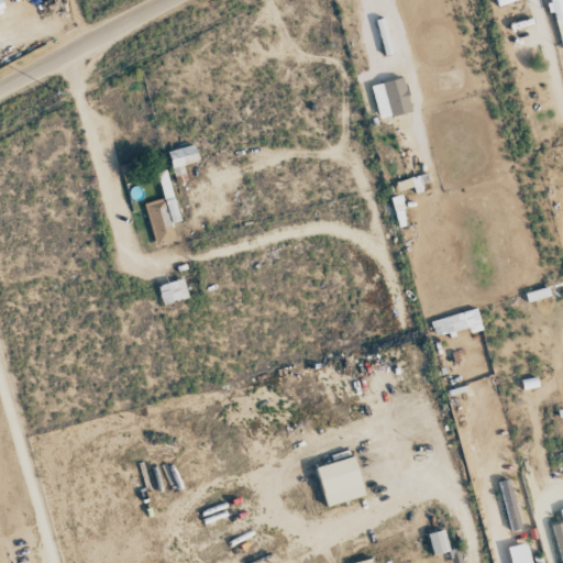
[(549,0),(550,2),(562,50),(562,48),(562,8),(561,0),(549,0)]
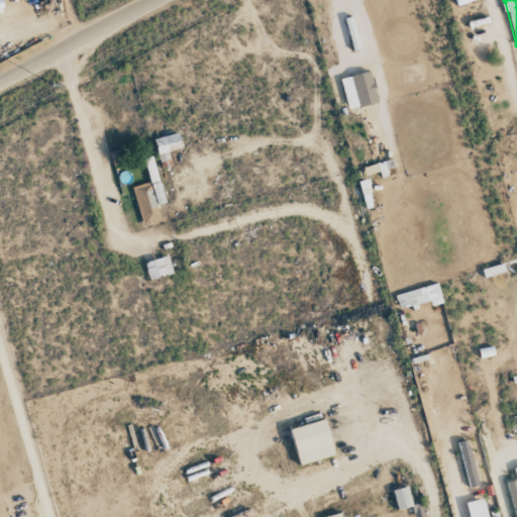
[(340,78),(347,109),(378,101),(370,71),(340,78)]
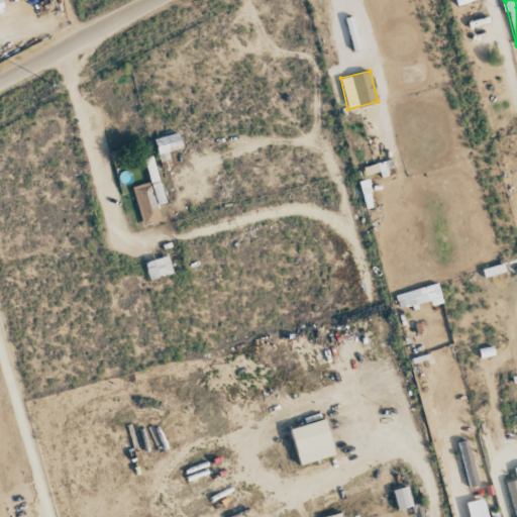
[(153,138),(159,164),(170,161),(168,150),(181,148),(178,133),(153,138)]
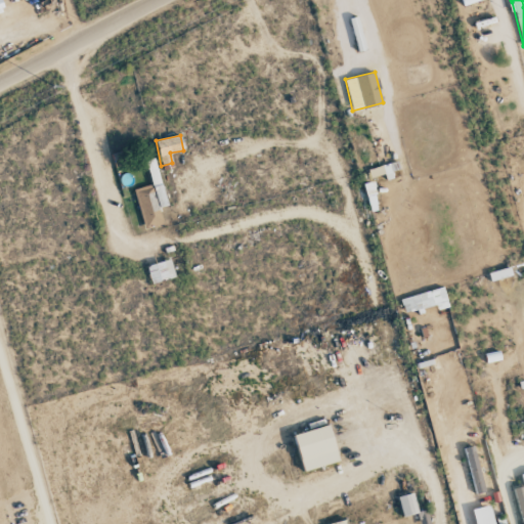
[(143,229),(163,224),(159,208),(167,206),(156,158),(145,160),(151,185),(134,188),(143,229)]
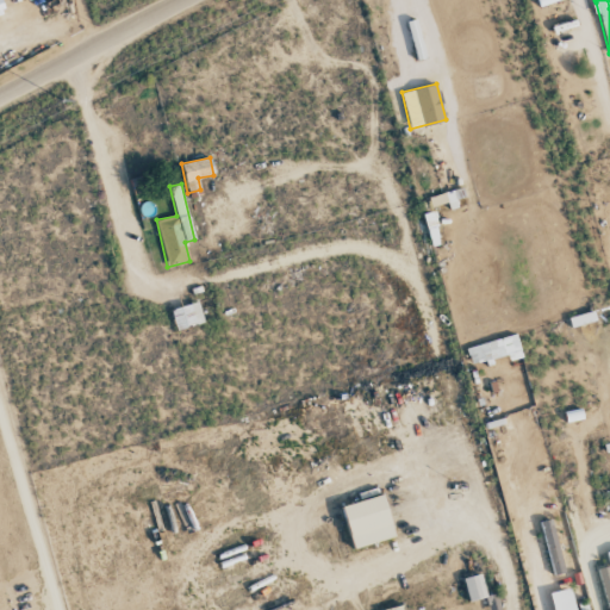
[(435,228),(434,212),(424,213),(425,229),(435,228)]
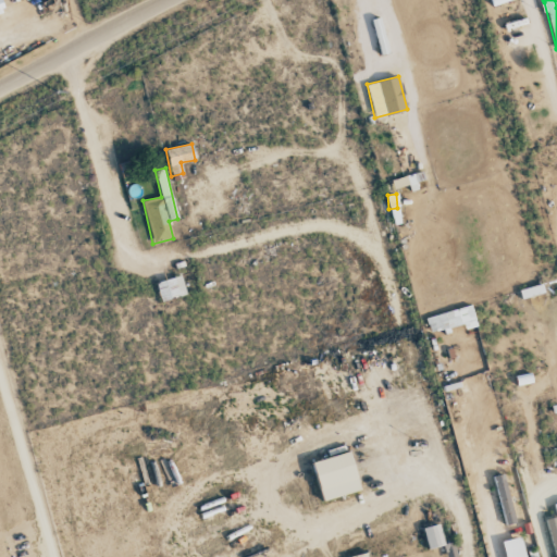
[(160,300),(185,296),(182,276),(156,282),(160,300)]
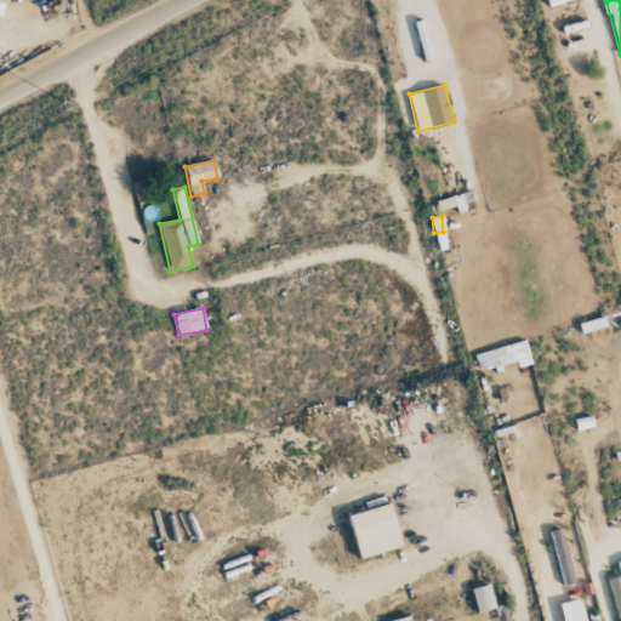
[(479,371),(517,360),(518,368),(531,364),(525,340),(474,354),(479,371)]
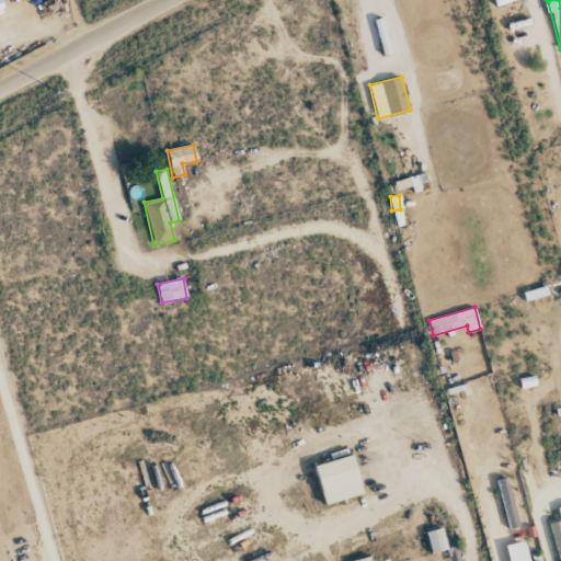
[(362,494),(353,456),(315,465),(323,504),(362,494)]
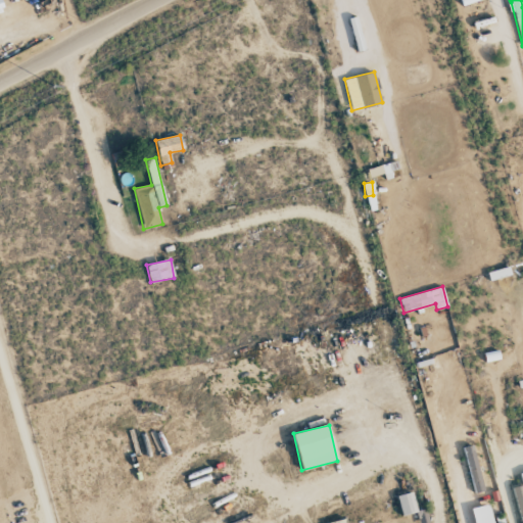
[(484,490),(472,445),(462,448),(475,493),(484,490)]
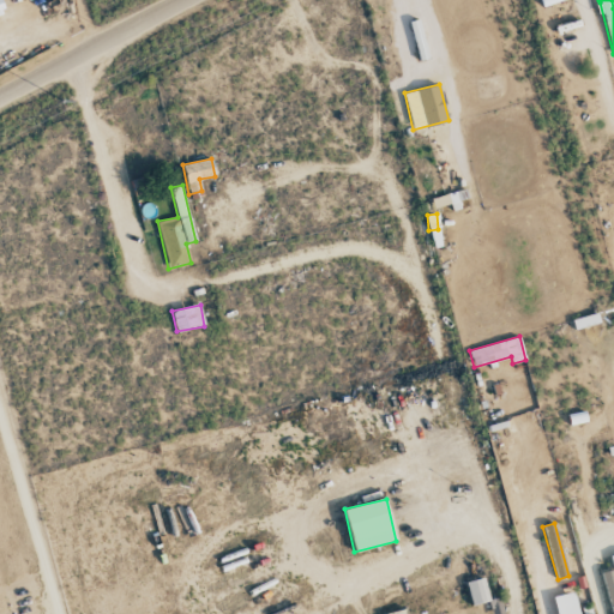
[(613,613),(613,554),(609,555),(613,570),(602,573),(612,613),(613,613)]
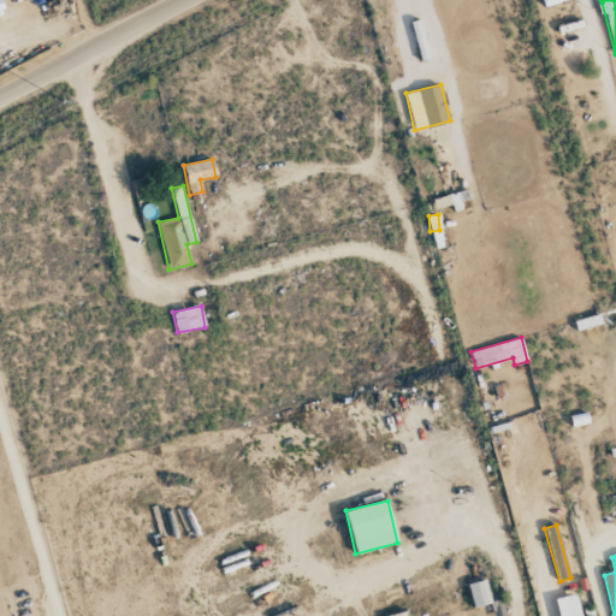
[(467,585),(474,608),(491,603),(485,580),(467,585)]
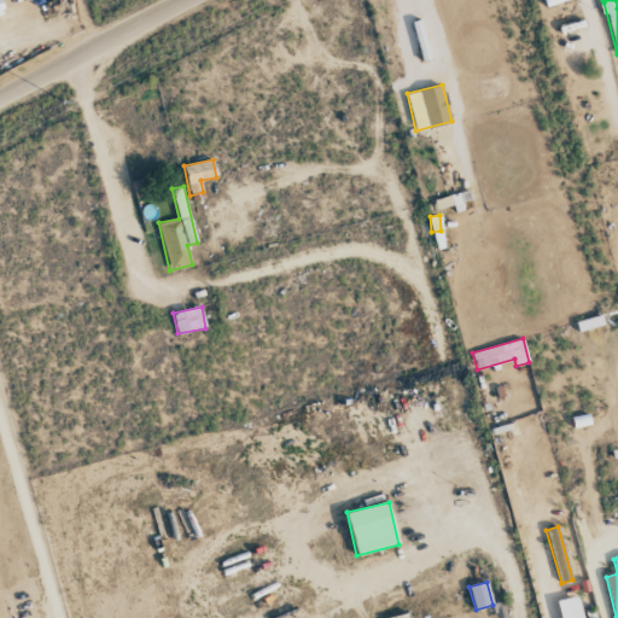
[(558,600),(560,617),(583,617),(579,595),(558,600)]
